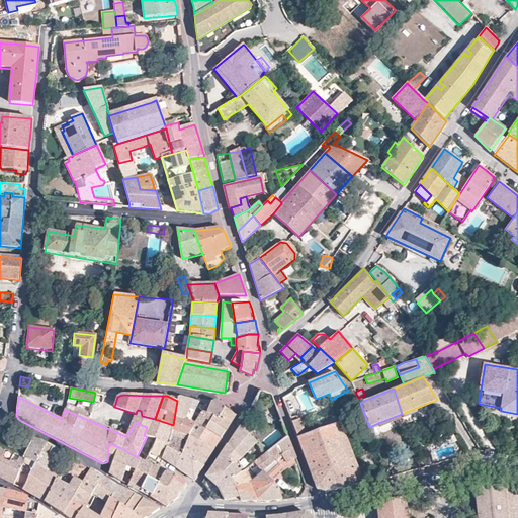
[(178,398),(177,401),(173,425),(172,435),(187,442),(190,436),(198,441),(205,429),(213,416),(207,413),(203,412),(195,424),(185,421),(190,409),(194,411),(198,402),(180,397),(178,398)]
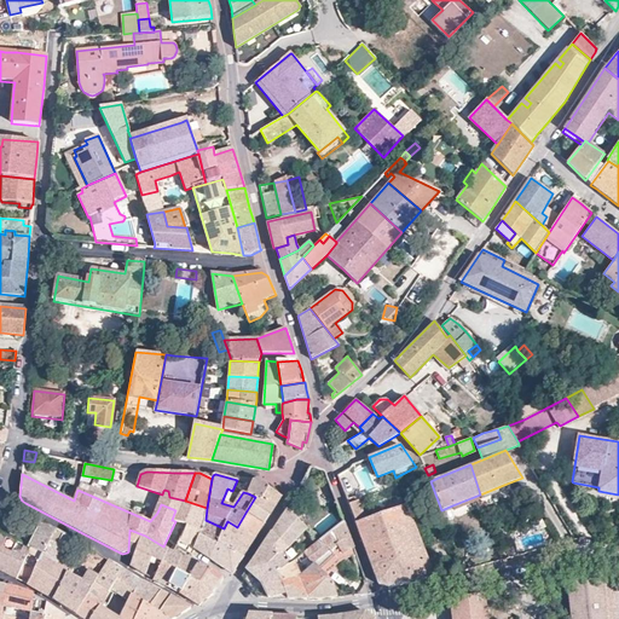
[(253,481),(248,493),(255,497),(246,513),(265,525),(265,524),(282,497),(271,489),(259,480),(253,481)]
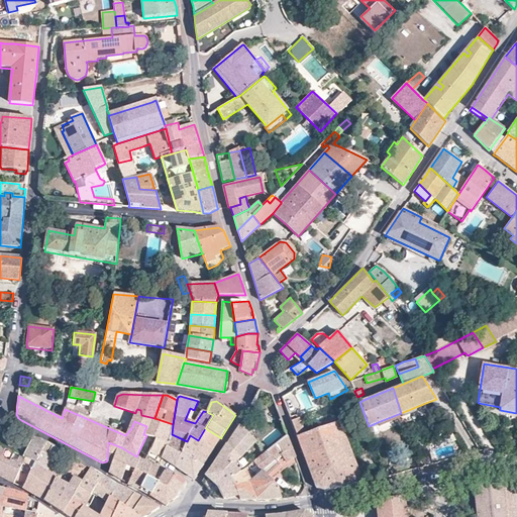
[(401,413),(402,417),(425,408),(423,404),(401,413)]
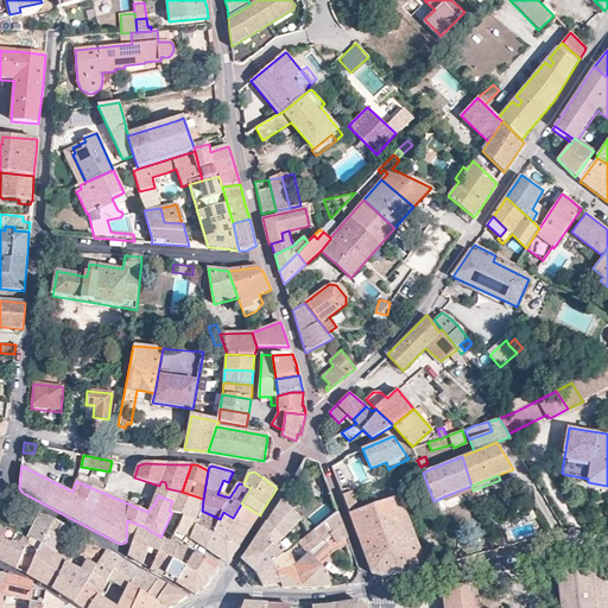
[(447,501),(473,491),(472,486),(444,496),(447,501)]
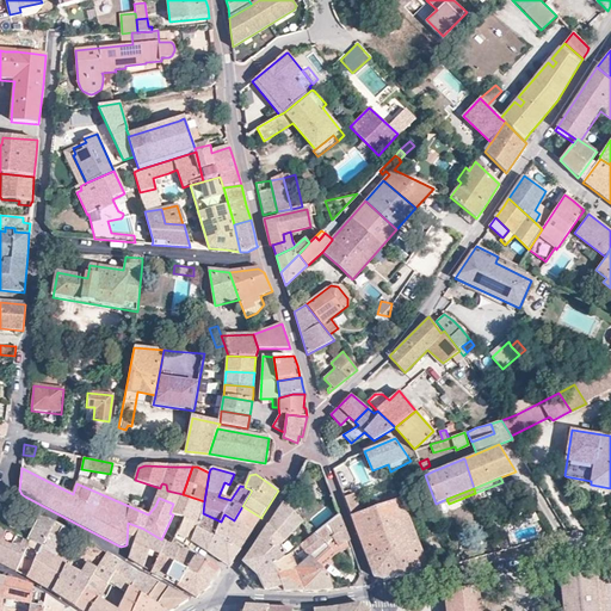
[(343,493),(351,517),(362,513),(352,489),(343,493)]
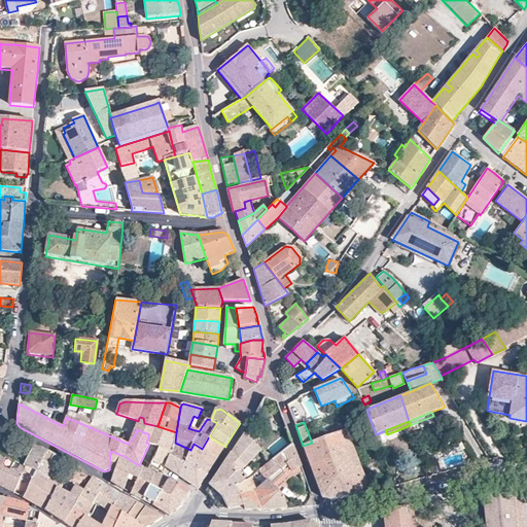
[(211,484),(207,493),(220,507),(234,510),(244,506),(236,488),(232,481),(247,467),(261,450),(251,440),(255,435),(248,429),(245,434),(238,444),(226,461),(211,484)]
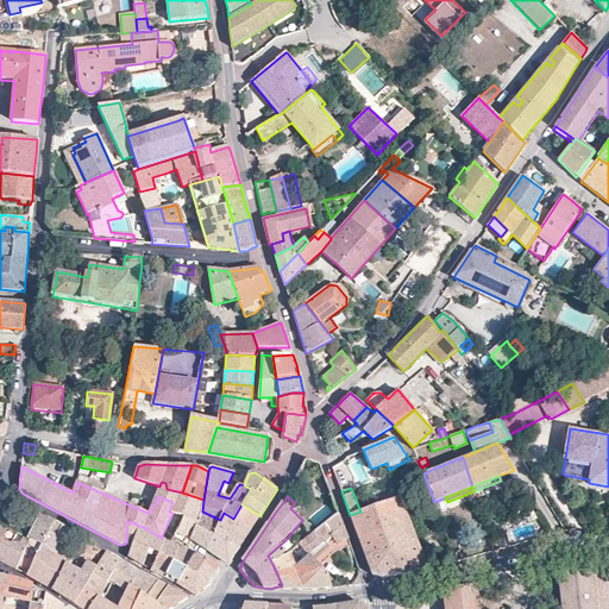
[(360,512),(350,515),(372,576),(378,577),(383,578),(427,567),(400,498),(360,512)]
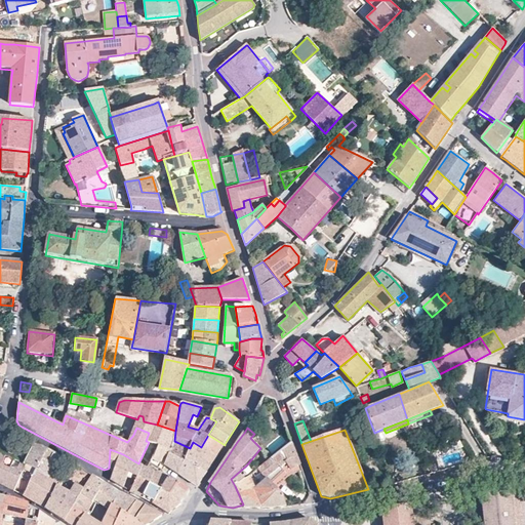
[(221,449),(225,445),(208,435),(201,447),(217,455),(220,449),(221,449)]
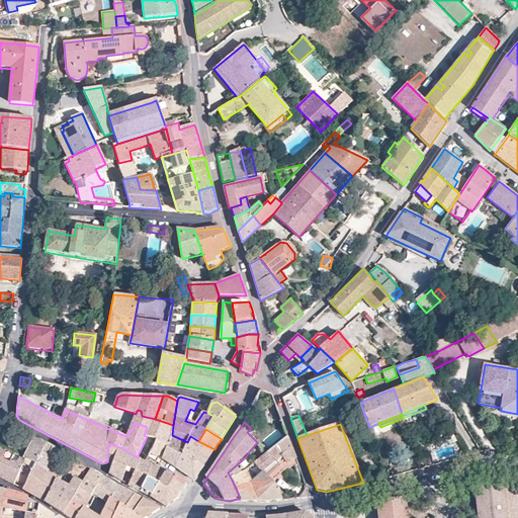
[(168,445),(167,448),(182,454),(182,453),(187,442),(172,435),(168,445)]
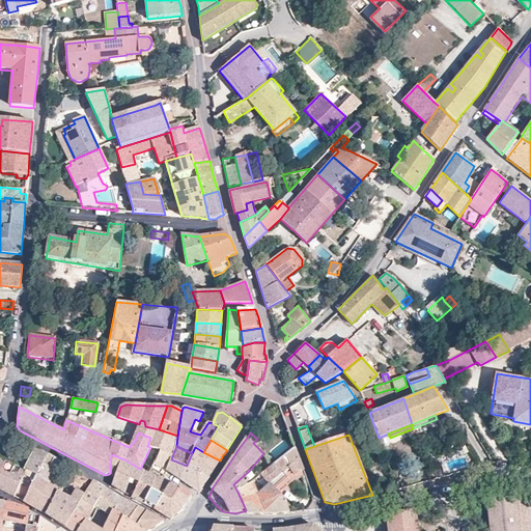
[(208,478),(220,460),(203,452),(195,447),(192,453),(187,465),(208,478)]
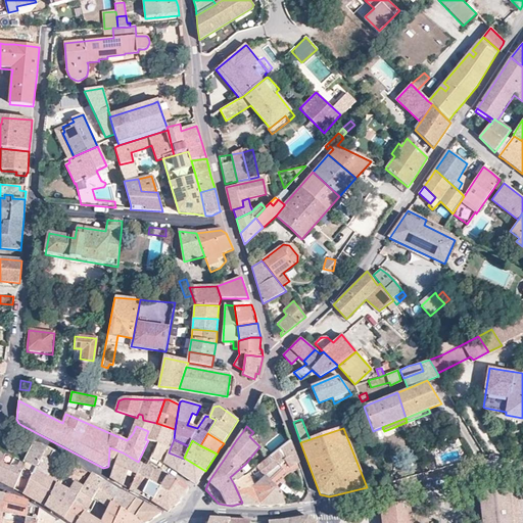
[(269,459),(256,468),(257,469),(275,486),(288,474),(287,471),(290,468),(299,463),(290,441),(280,450),(269,459)]
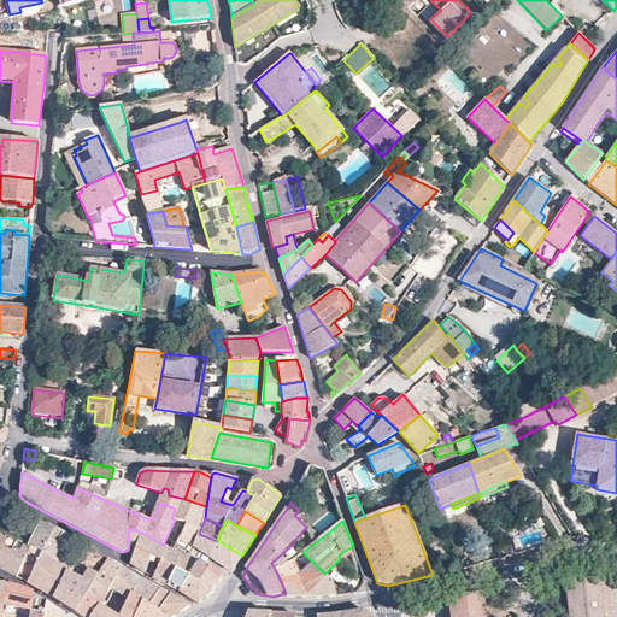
[(43,522),(30,545),(42,552),(59,562),(64,556),(72,538),(69,535),(43,522)]
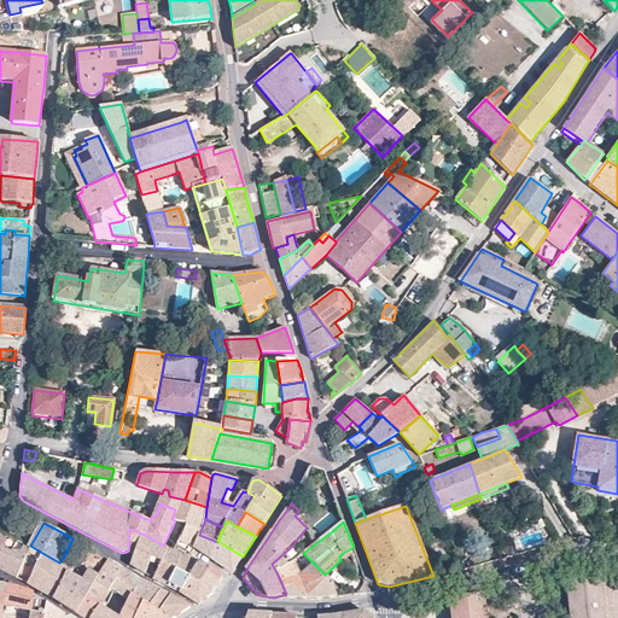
[(197,540),(194,547),(210,558),(217,542),(199,535),(200,531),(186,524),(176,547),(186,552),(193,537),(197,540)]
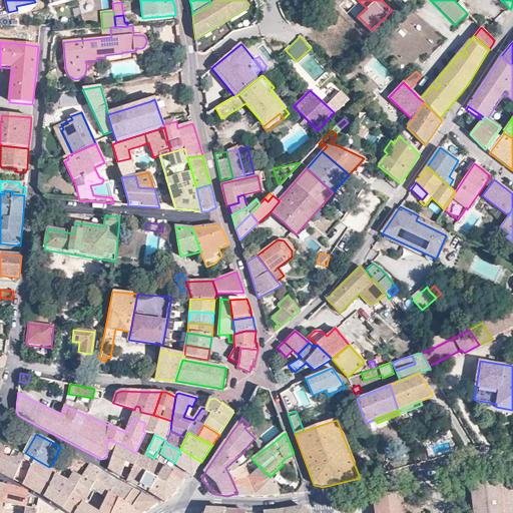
[(110,463),(108,469),(113,472),(120,477),(124,467),(132,470),(139,455),(135,453),(120,444),(107,439),(106,457),(105,458),(110,463)]
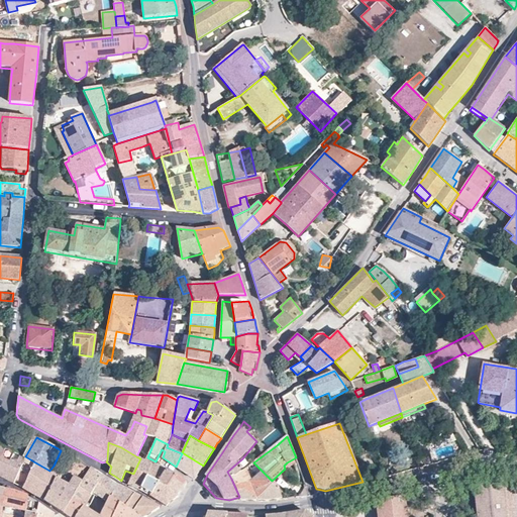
[(0,445),(0,477),(1,478),(8,481),(12,483),(23,489),(35,462),(25,456),(0,445)]
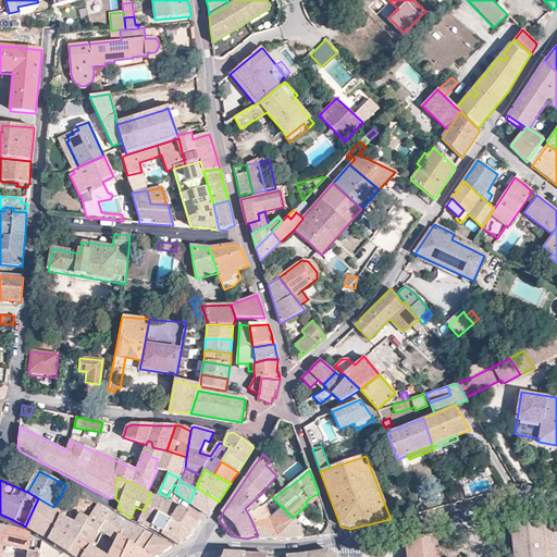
[(458,484),(450,487),(456,500),(466,498),(458,484)]
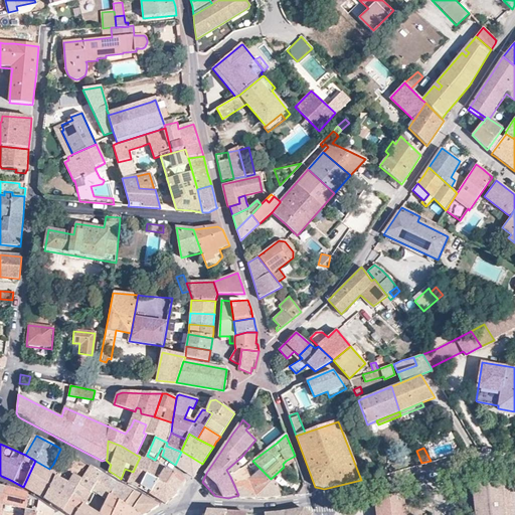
[(192,478),(202,464),(181,451),(181,452),(175,465),(192,478)]
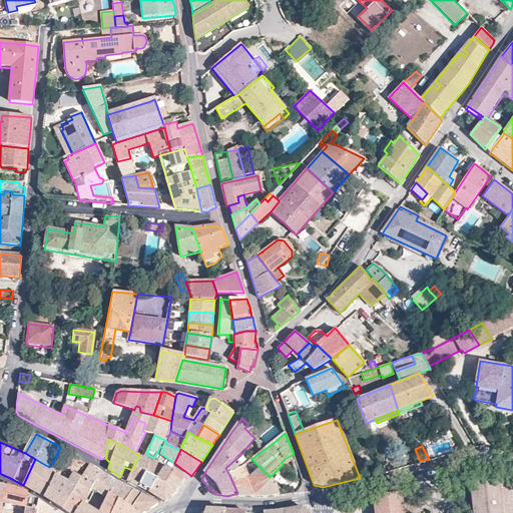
[(55,477),(44,497),(61,508),(63,509),(71,497),(75,491),(79,483),(82,478),(85,473),(89,465),(66,451),(60,466),(57,472),(55,477)]
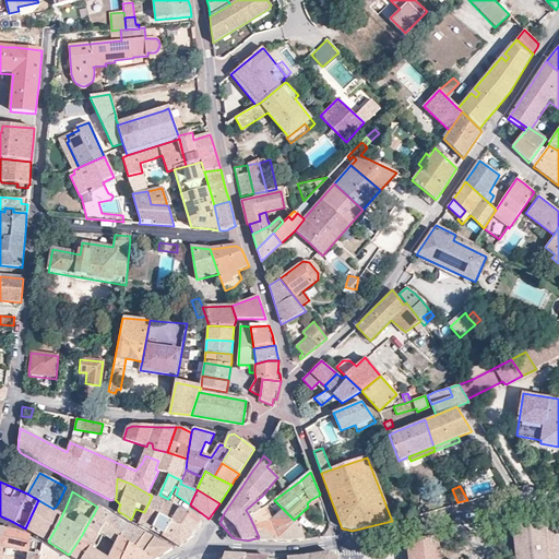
[(144,526),(150,530),(158,513),(165,502),(157,499),(152,496),(144,512),(139,524),(144,526)]
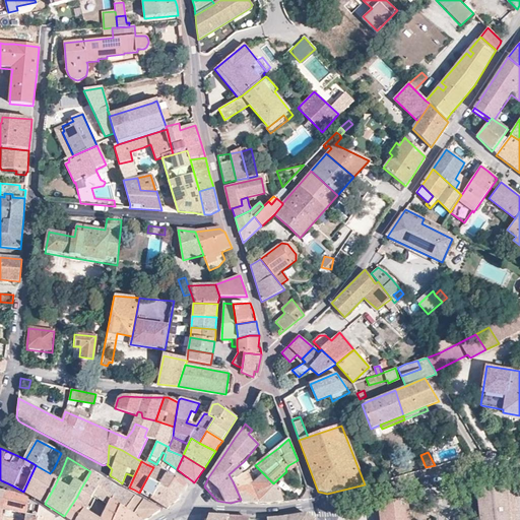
[(36,465),(23,492),(36,499),(45,504),(56,483),(58,478),(50,473),(36,465)]
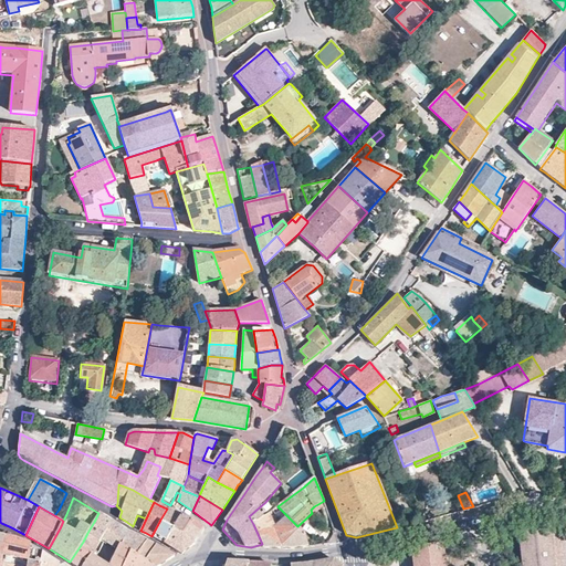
[(262,544),(263,547),(286,548),(294,548),(308,546),(305,535),(297,526),(279,507),(271,514),(264,517),(253,524),(262,544)]
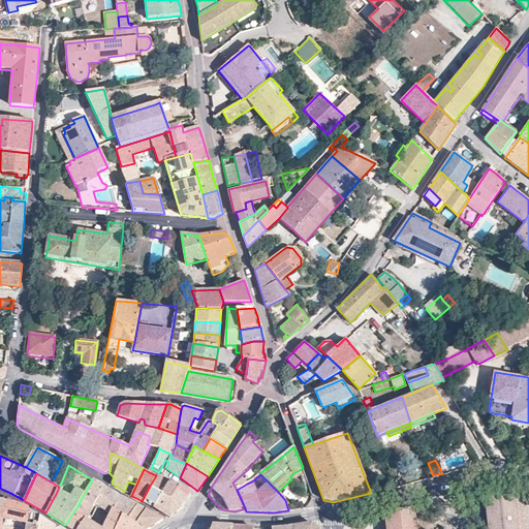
[(150,486),(181,507),(186,501),(191,494),(169,480),(169,481),(156,475),(150,486)]
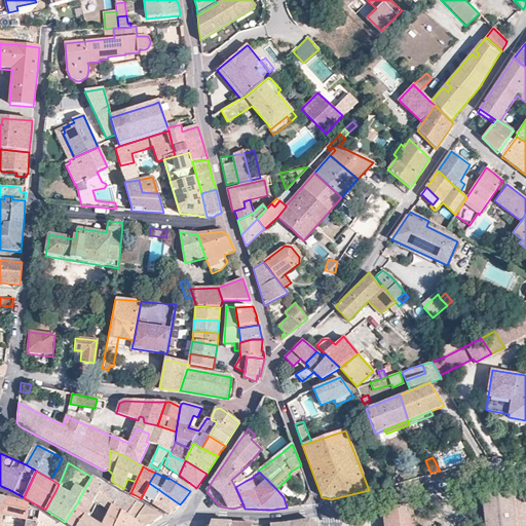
[(73,510),(65,522),(71,525),(77,525),(85,517),(88,512),(91,514),(96,506),(92,504),(95,501),(105,485),(91,477),(87,485),(84,490),(81,495),(77,503),(73,510)]
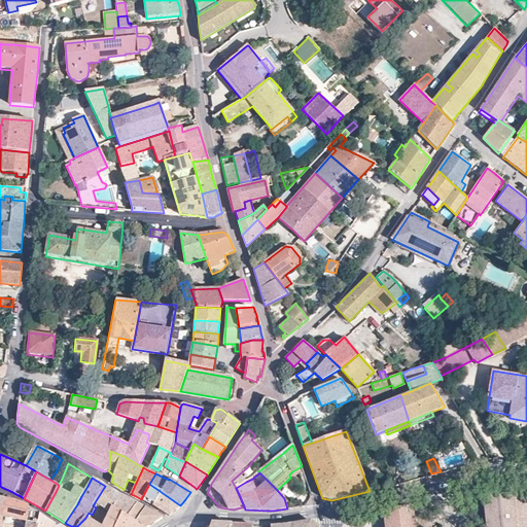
[(149,484),(141,499),(170,517),(176,511),(181,506),(180,505),(149,484)]
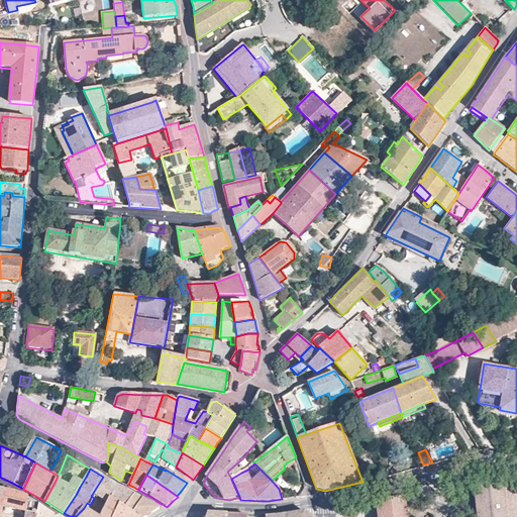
[(103,477),(93,493),(108,502),(110,498),(125,507),(134,495),(125,490),(120,488),(103,477)]
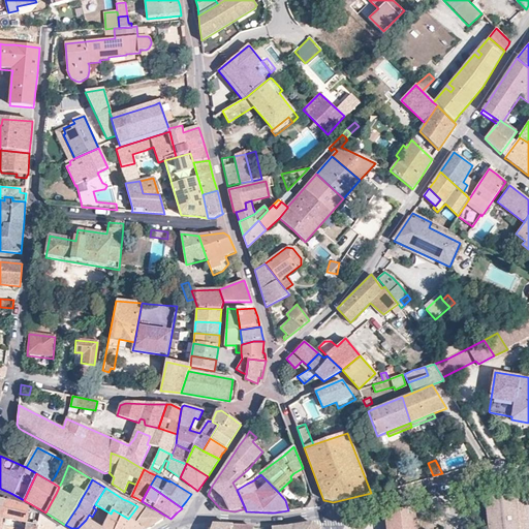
[(514,495),(486,498),(490,528),(528,528),(528,520),(526,496),(514,495)]
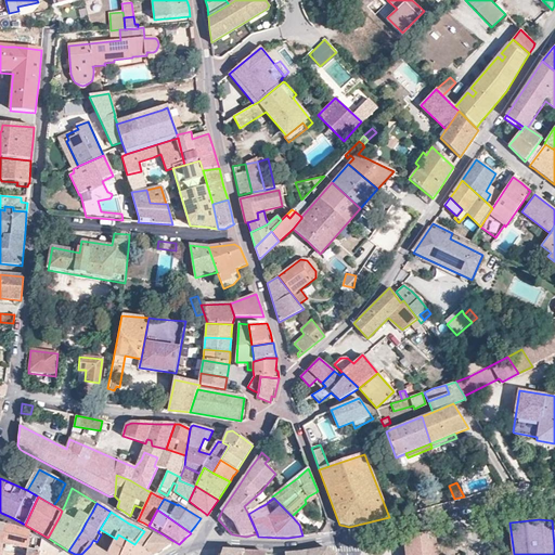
[(4,526),(1,554),(27,554),(28,551),(29,533),(26,532),(15,528),(4,526)]
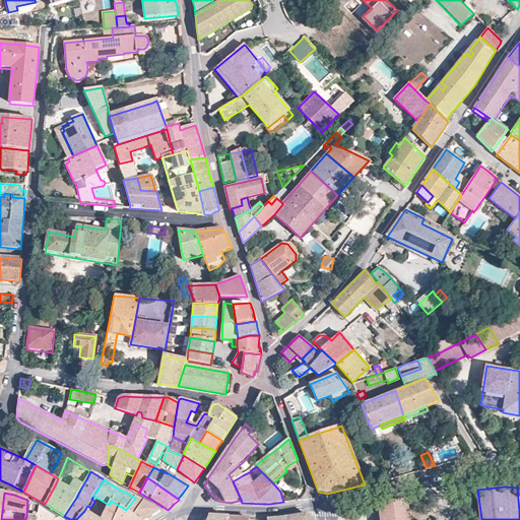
[(135,498),(126,510),(139,519),(146,519),(150,518),(160,511),(135,498)]
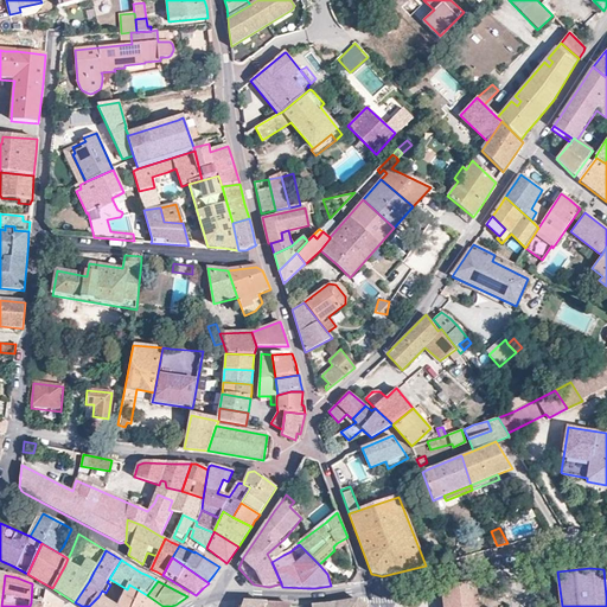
[(32,583),(31,602),(44,605),(43,606),(62,606),(63,602),(49,593),(32,583)]
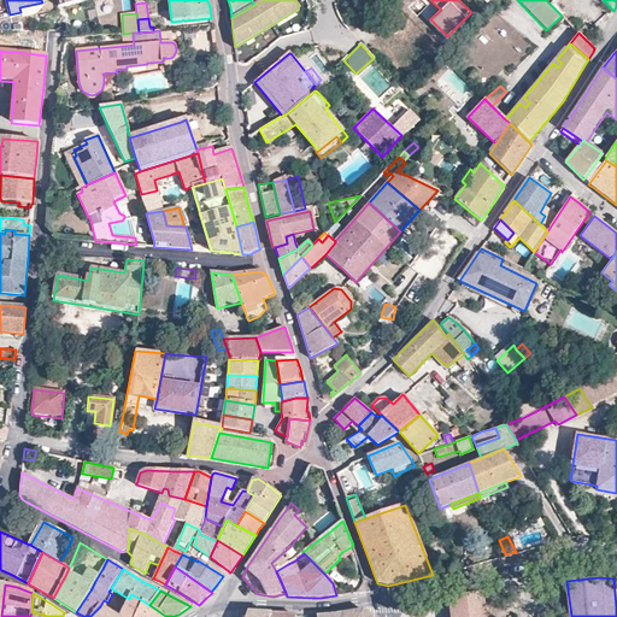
[(119,616),(165,616),(150,605),(131,594),(129,599),(119,616)]
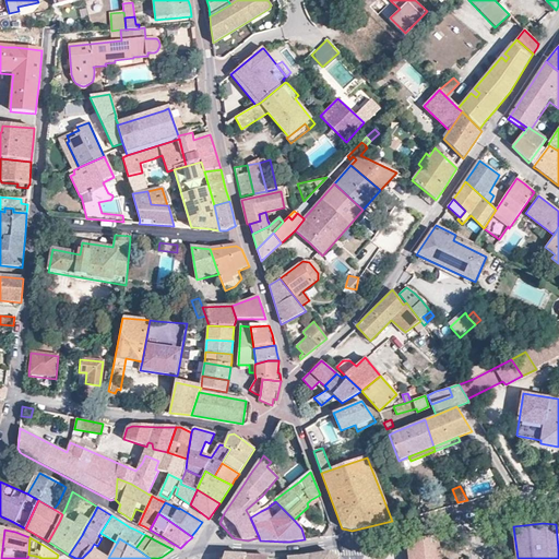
[(440,558),(438,538),(395,544),(396,552),(408,551),(408,558),(440,558)]
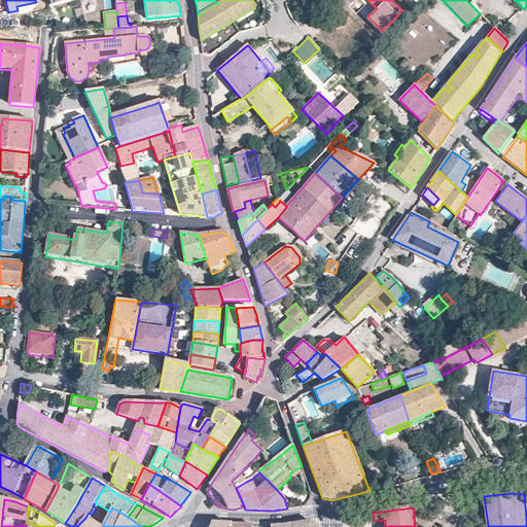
[(373,513),(360,515),(361,523),(374,521),(373,513)]
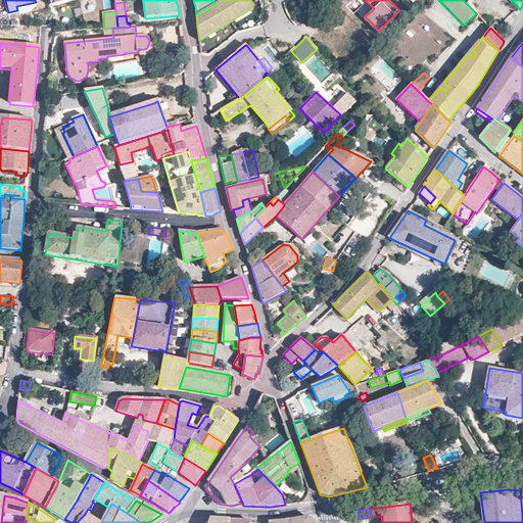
[(85,514),(77,522),(94,522),(96,521),(88,516),(85,514)]
